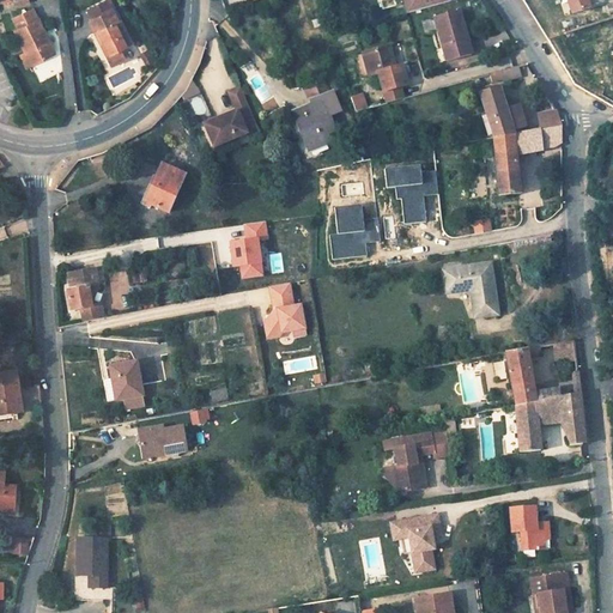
[(109,0),(107,0),(89,10),(93,19),(90,20),(96,32),(99,31),(104,42),(110,53),(131,43),(120,20),(117,20),(113,11),(114,10),(109,0)]
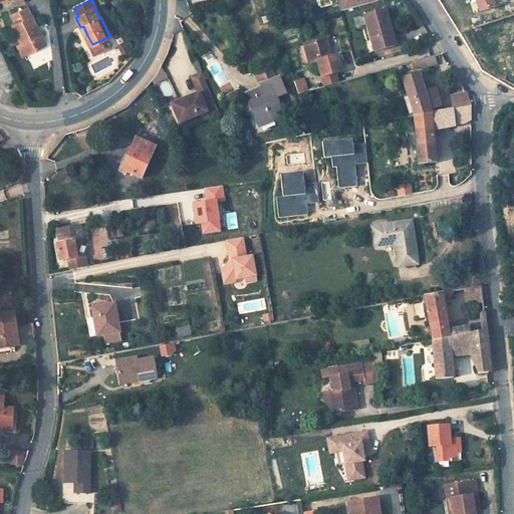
[(375,0),(350,0),(353,8),(376,2),(375,0)]
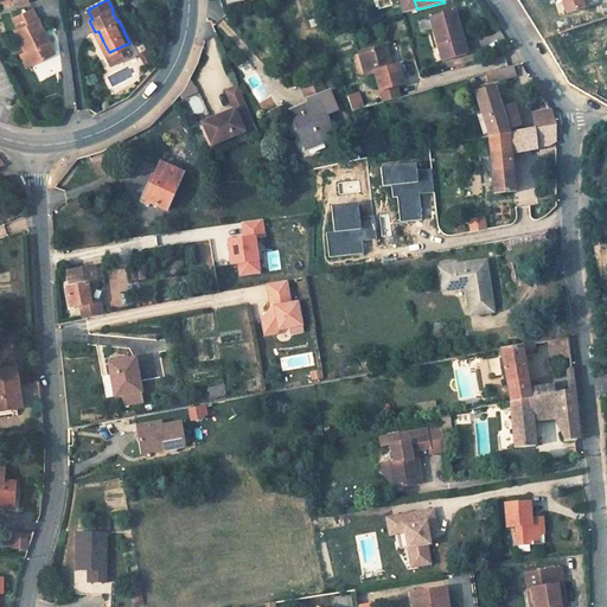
[(585,0),(563,0),(568,14),(587,7),(585,0)]
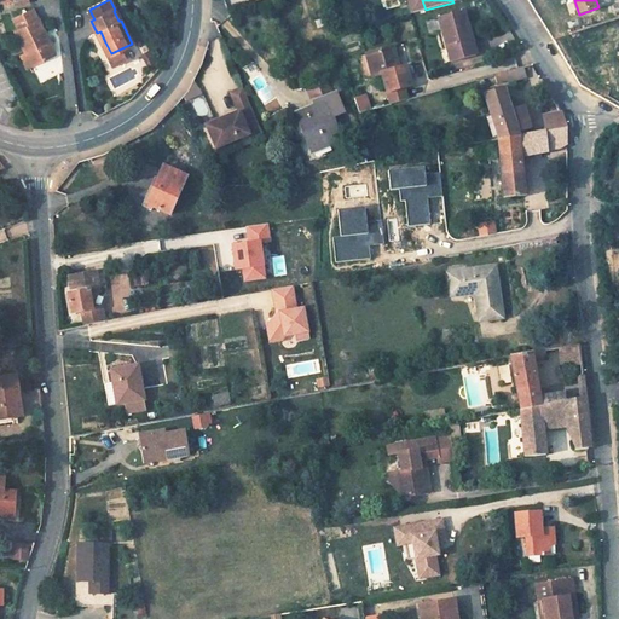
[(33,9),(13,18),(19,29),(15,30),(25,52),(29,50),(35,64),(55,55),(33,9)]
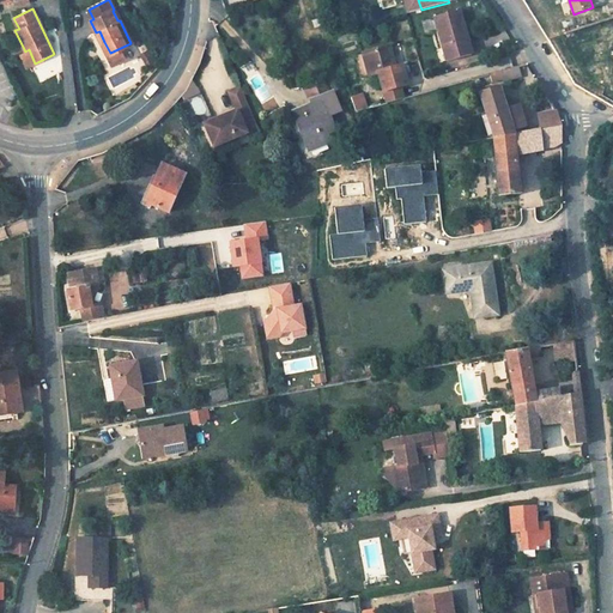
[(435,18),(448,61),(472,55),(459,12),(435,18)]
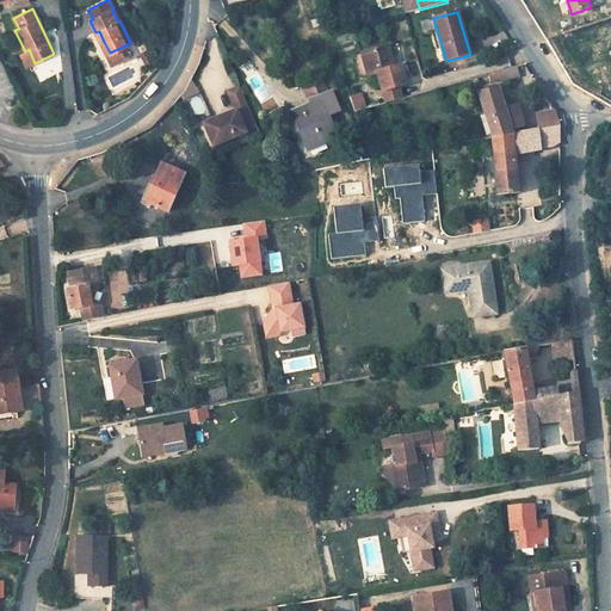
[(572,30),(555,36),(557,45),(566,44),(563,38),(574,36),(572,30)]
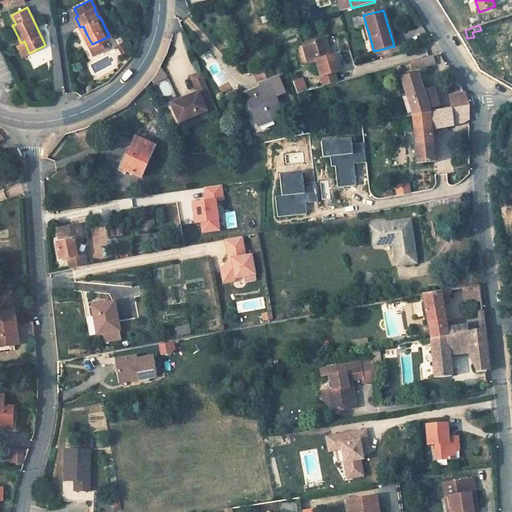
[(316,61),(320,76),(322,86),(336,82),(333,72),(340,70),(336,55),(330,57),(325,38),(305,44),(310,63),(316,61)]
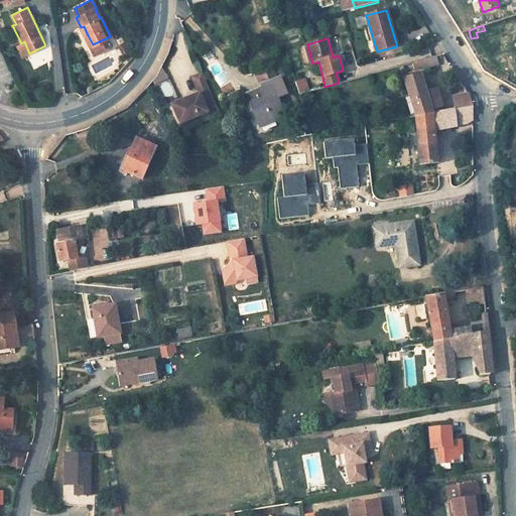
[(21,43),(16,45),(22,56),(29,53),(24,41),(21,43)]
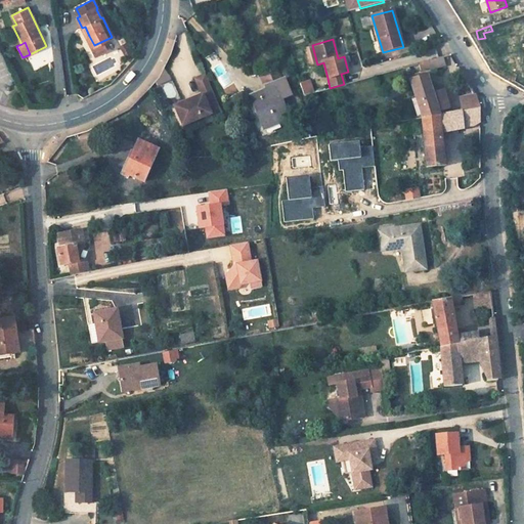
[(132,59),(127,48),(121,51),(126,62),(132,59)]
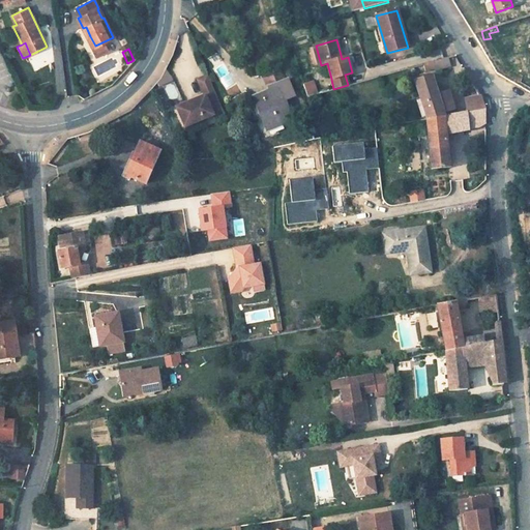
[(448,57),(423,64),(425,71),(435,68),(435,71),(450,66),(448,57)]
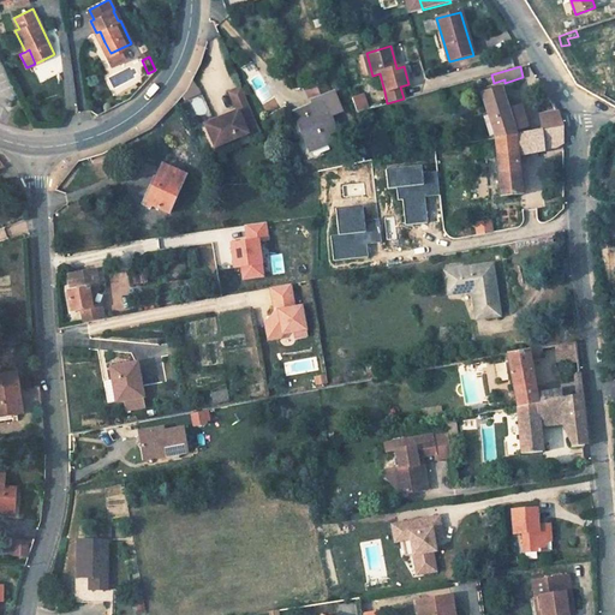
[(213,147),(246,133),(245,131),(256,126),(238,87),(227,91),(236,111),(203,125),(213,147)]
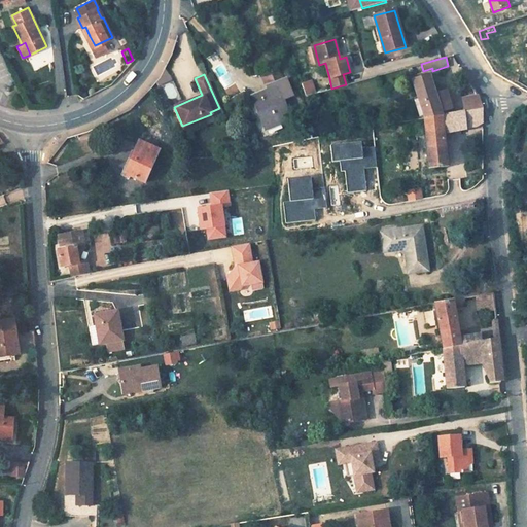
[(423,116),(424,118),(442,115),(441,113),(453,109),(446,91),(435,95),(429,75),(412,80),(418,100),(423,116)]
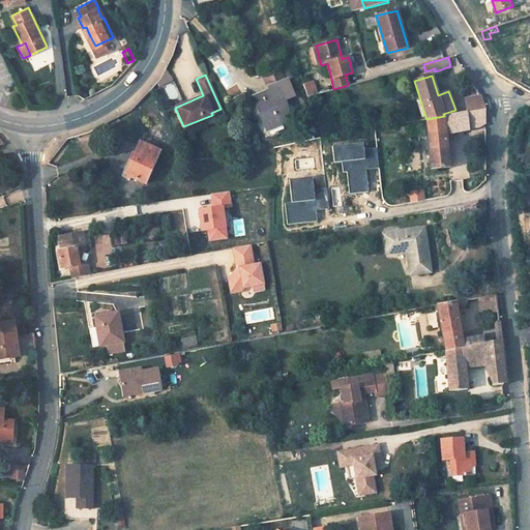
[(317,94),(313,82),(303,85),(306,97),(317,94)]
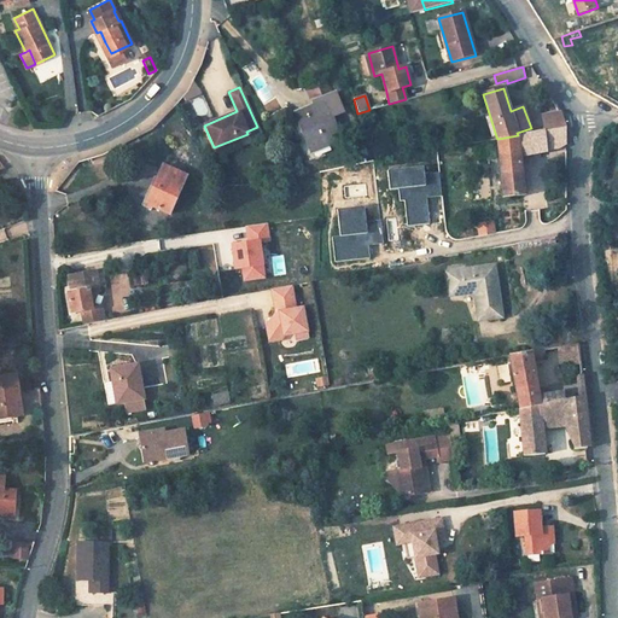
[(325,103),(296,114),(312,152),(339,140),(325,103)]
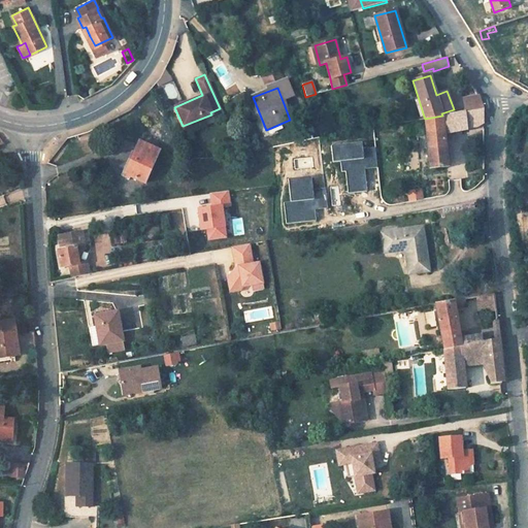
[(479,95),(462,98),(464,111),(465,110),(483,107),(479,95)]
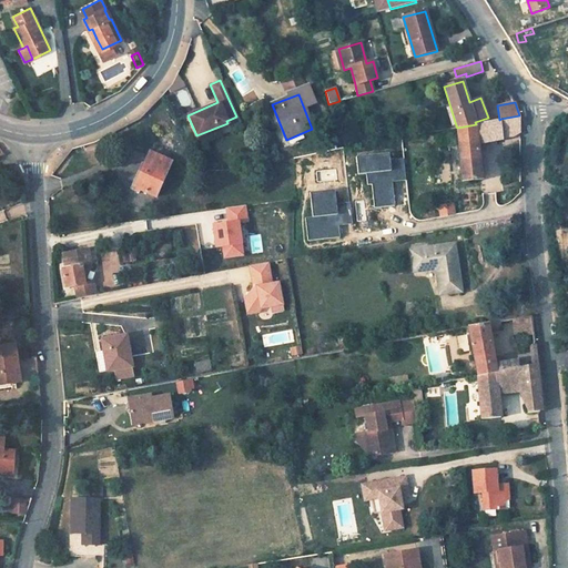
[(450,108),(446,109),(452,127),(456,125),(450,108)]
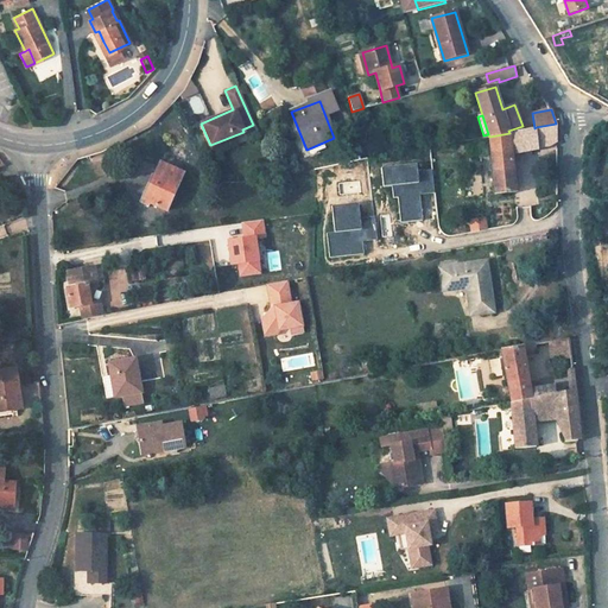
[(556,124),(536,127),(538,150),(548,149),(557,141),(556,124)]
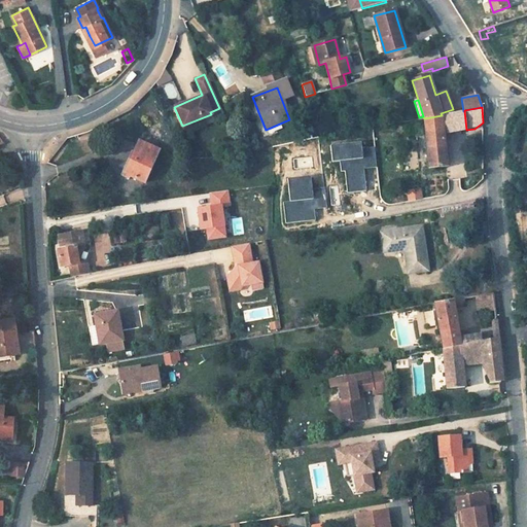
[(442,115),(424,118),(429,168),(447,167),(444,133),(455,131),(456,135),(460,134),(460,131),(466,130),(464,110),(463,111),(442,115)]
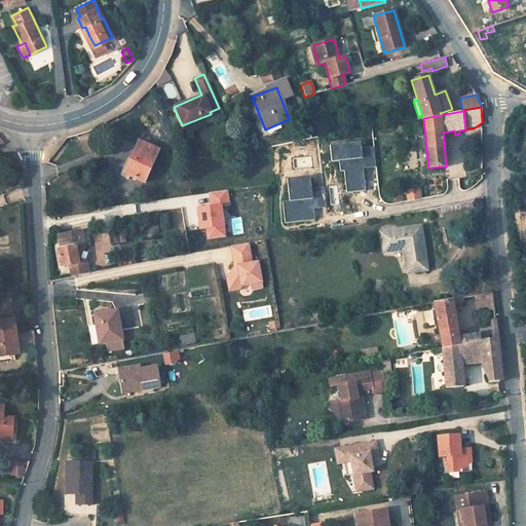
[(158,149),(138,141),(123,174),(144,182),(158,149)]
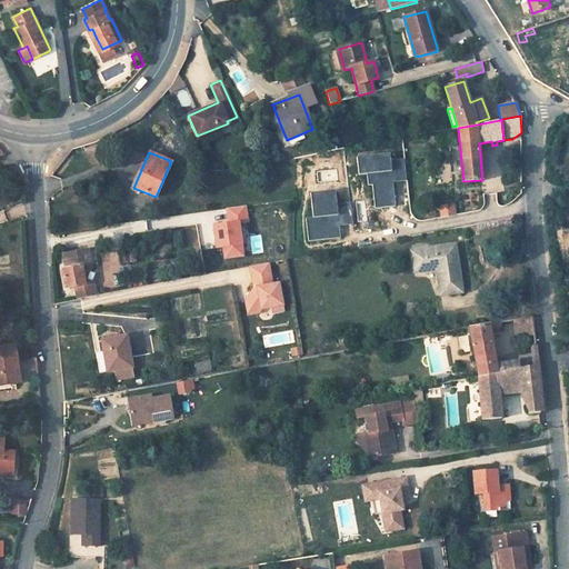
[(450,205),(439,207),(441,219),(449,218),(450,229),(457,227),(456,217),(453,201),(449,201),(450,205)]
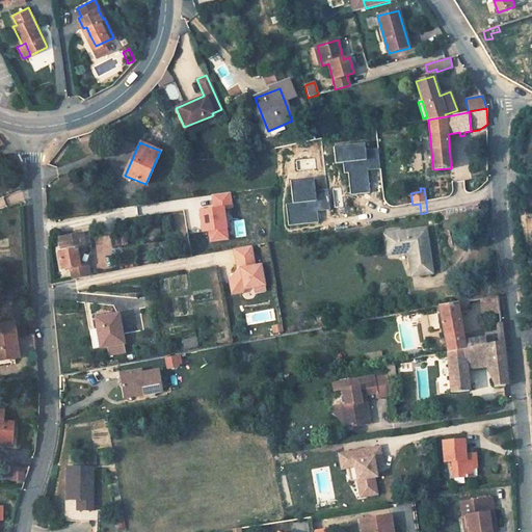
[(200,209),(203,233),(209,232),(210,242),(230,240),(227,208),(233,207),(232,191),(212,193),(213,207),(200,209)]
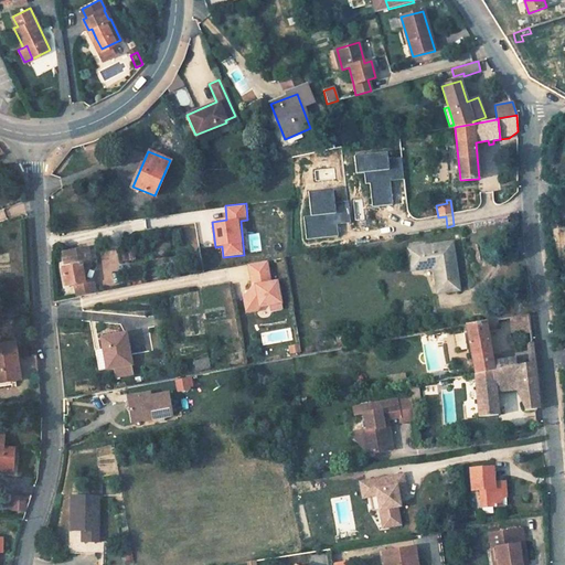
[(473,208),(457,211),(457,214),(459,225),(476,222),(473,208)]
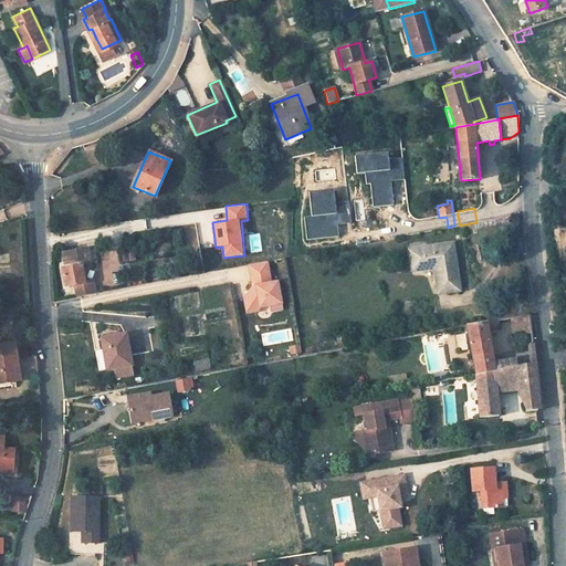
[(251,236),(252,250),(261,249),(260,234),(251,236)]
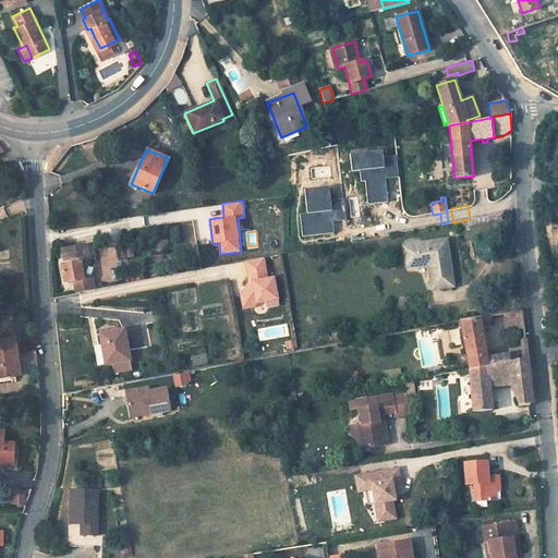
[(446,240),(402,245),(405,266),(423,263),(423,262),(427,261),(432,289),(453,287),(446,240)]
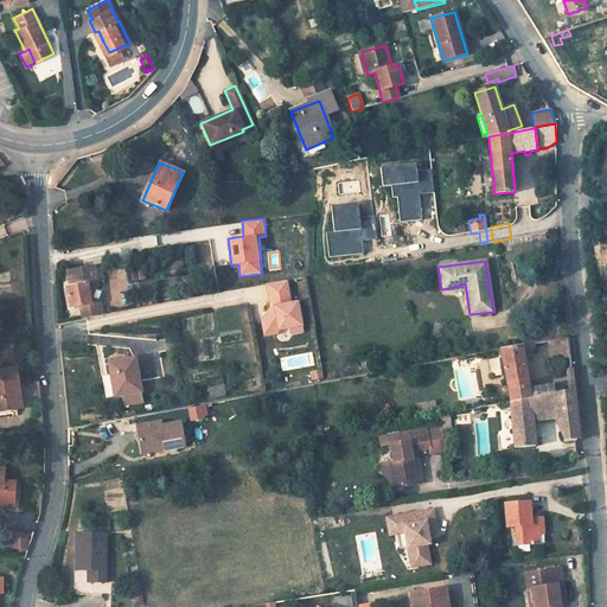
[(94,267),(71,270),(74,287),(68,288),(71,307),(80,306),(83,319),(103,315),(101,300),(90,302),(88,288),(97,286),(94,267)]
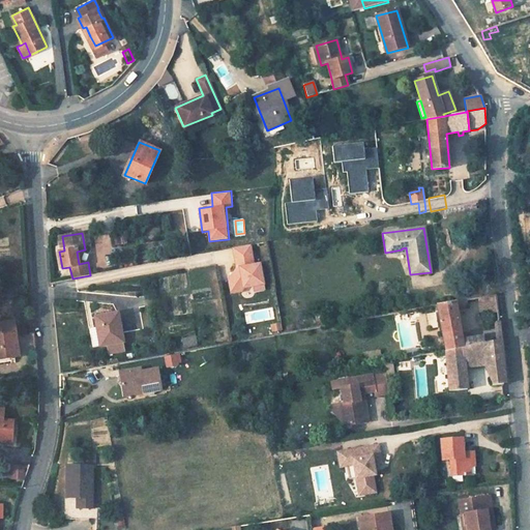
[(249,245),(233,248),(237,268),(235,272),(229,281),(231,293),(241,292),(243,288),(254,286),(263,284),(260,264),(254,265),(249,245)]
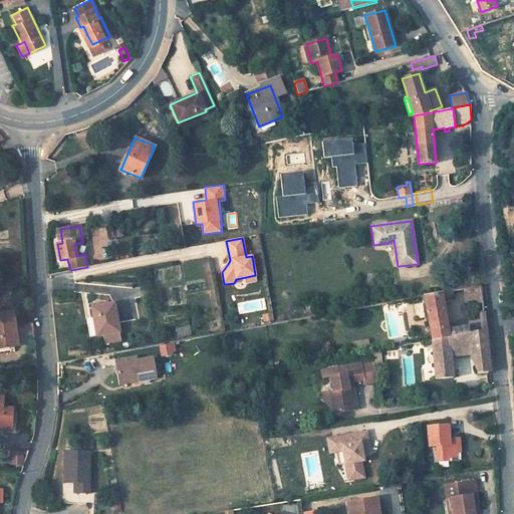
[(482,285),(464,288),(466,305),(483,302),(482,285)]
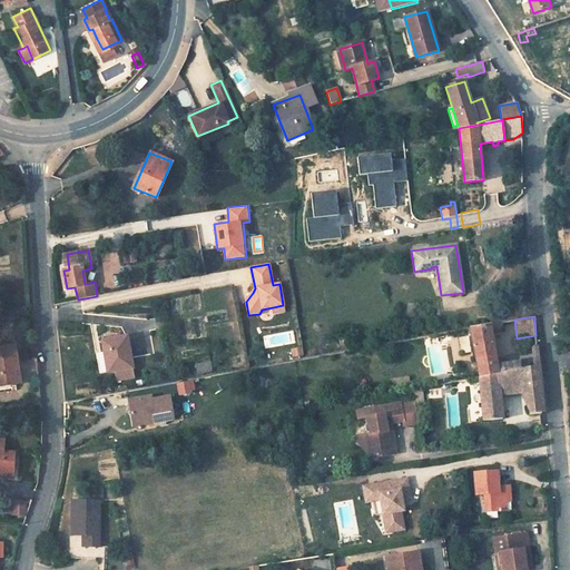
[(489,324),(470,328),(477,361),(495,357),(491,331),(489,324)]
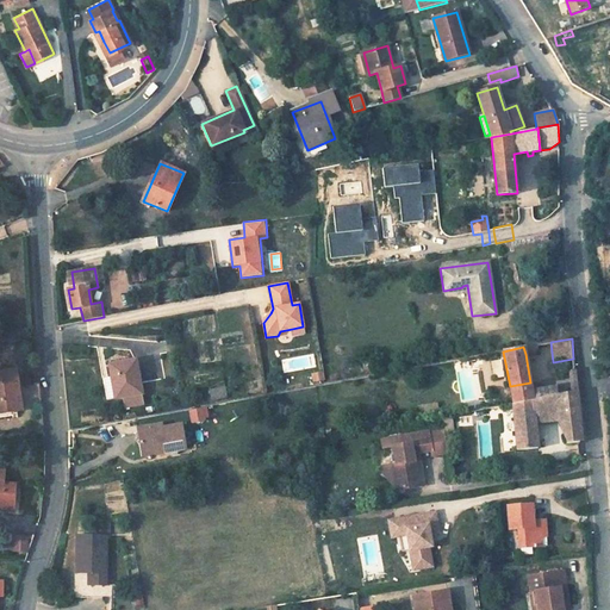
[(135,360),(110,365),(112,383),(116,383),(118,398),(142,394),(135,360)]
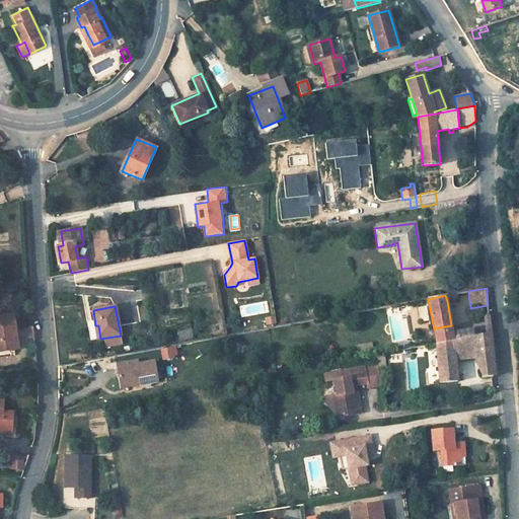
[(487,331),(493,330),(491,314),(485,315),(487,331)]
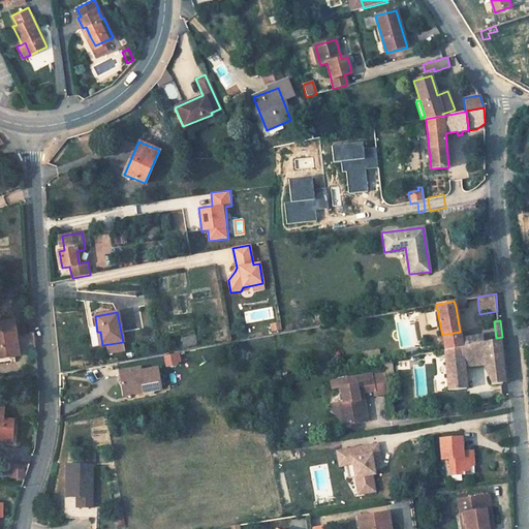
[(13,321),(0,322),(0,358),(19,355),(13,321)]
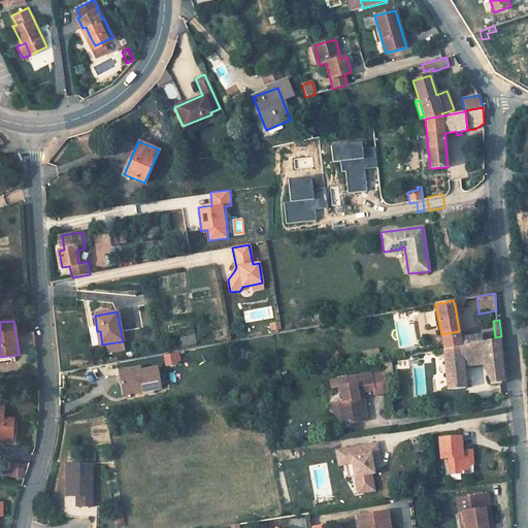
[(269,323),(271,331),(282,329),(279,321),(269,323)]
